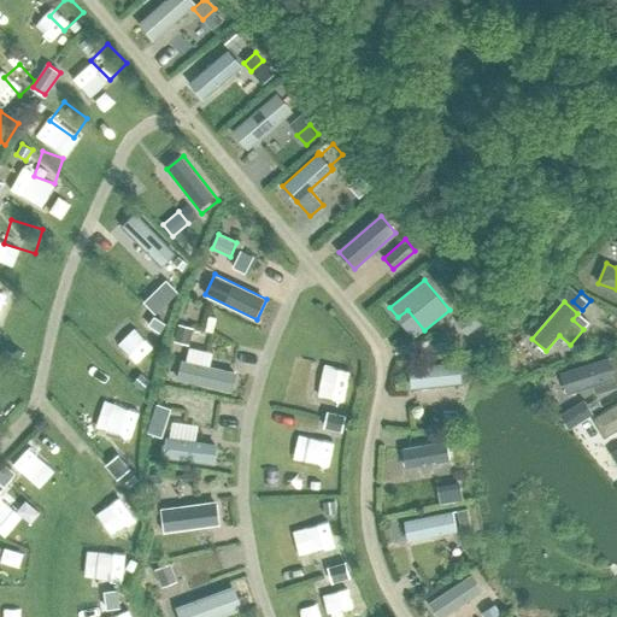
[(468,334),(481,324),(471,311),(458,321),(468,334)]
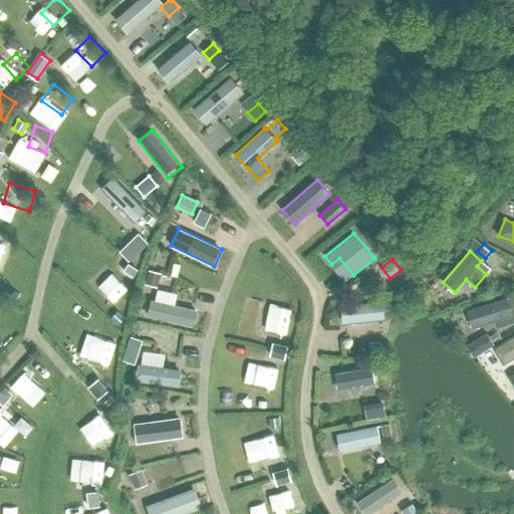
[(158,287),(161,273),(149,270),(146,284),(158,287)]
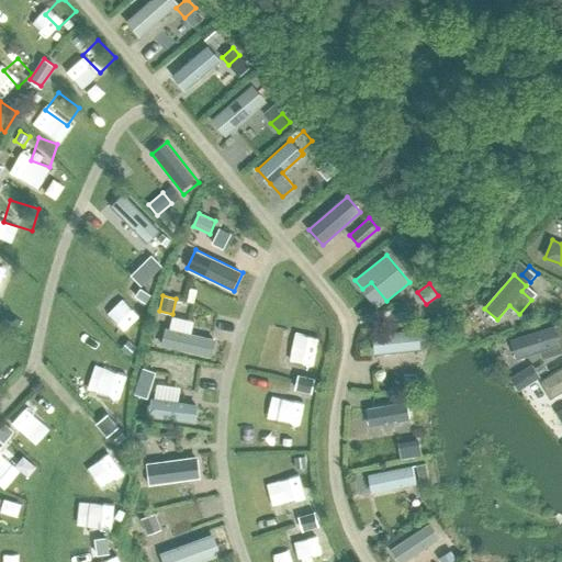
[(517,359),(539,351),(541,358),(561,351),(561,323),(554,326),(510,339),(517,359)]
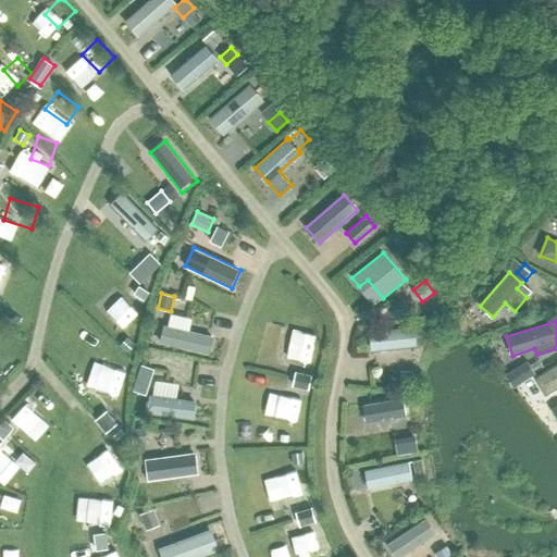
[(210,354),(214,337),(165,325),(161,343),(210,354)]
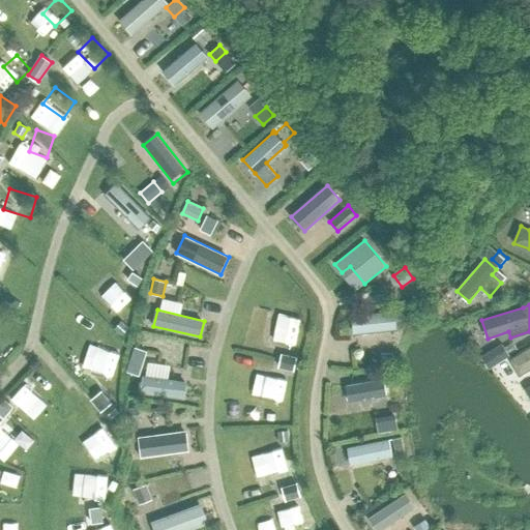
[(354,334),(398,329),(395,311),(352,316),(354,334)]
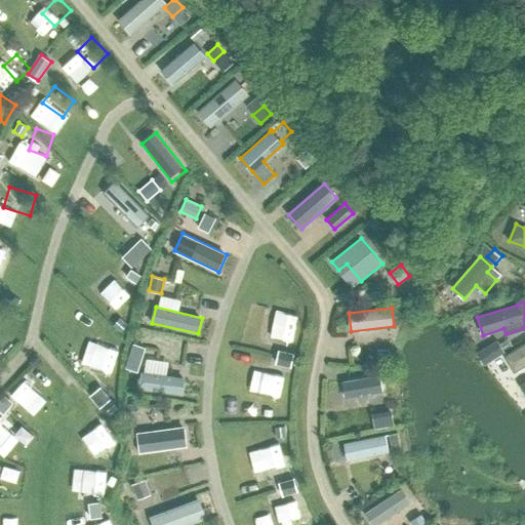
[(497,339),(490,344),(497,356),(505,352),(497,339)]
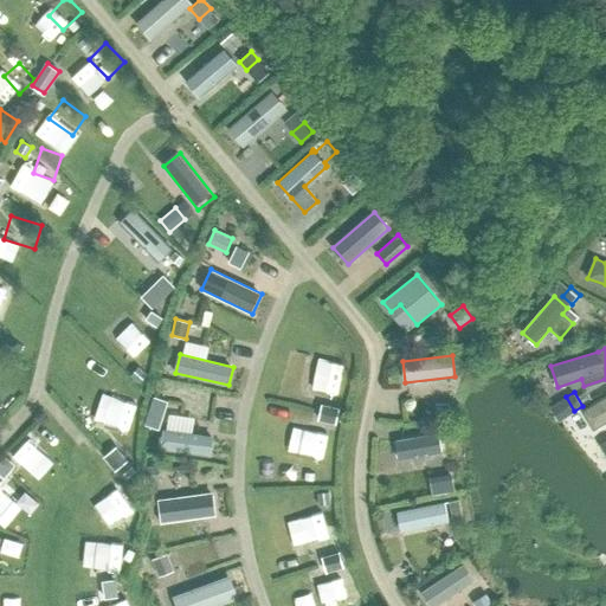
[(605,397),(582,411),(594,430),(605,421),(605,397)]
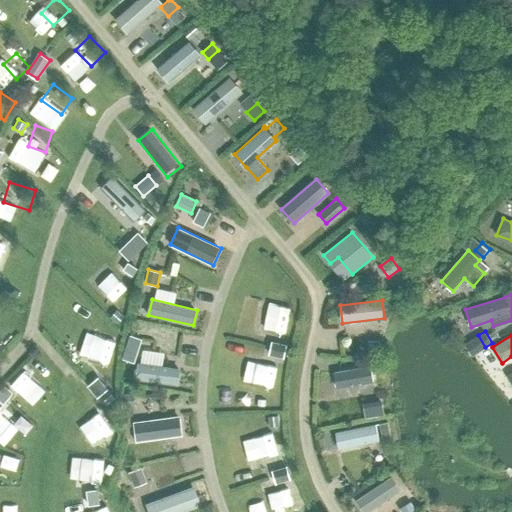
[(380,354),(380,342),(368,341),(368,354),(380,354)]
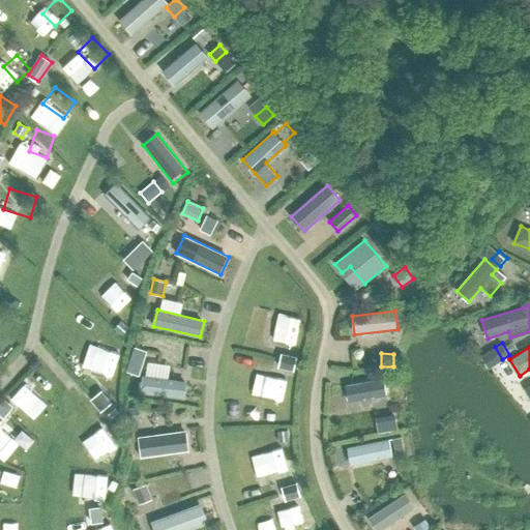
[(292,371),(294,357),(280,354),(276,366),(292,371)]
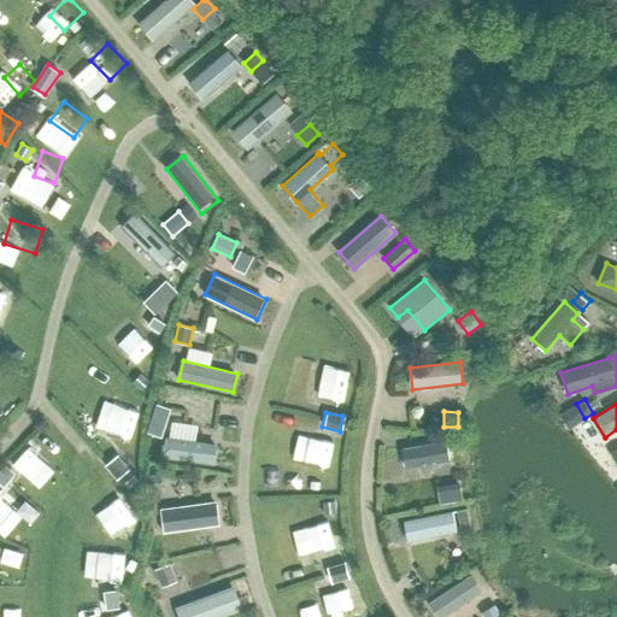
[(215,464),(217,445),(166,439),(164,458),(215,464)]
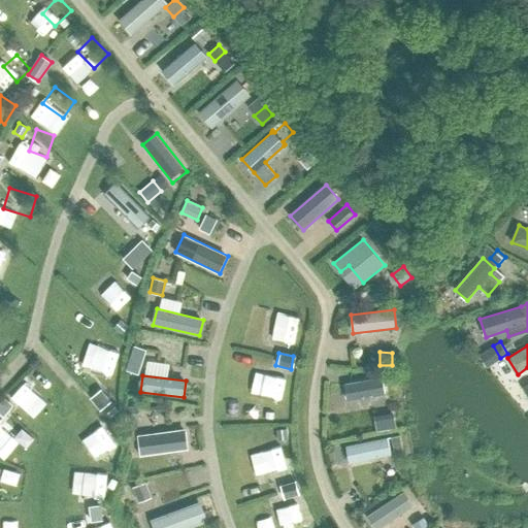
[(348,401),(386,394),(383,377),(344,384),(348,401)]
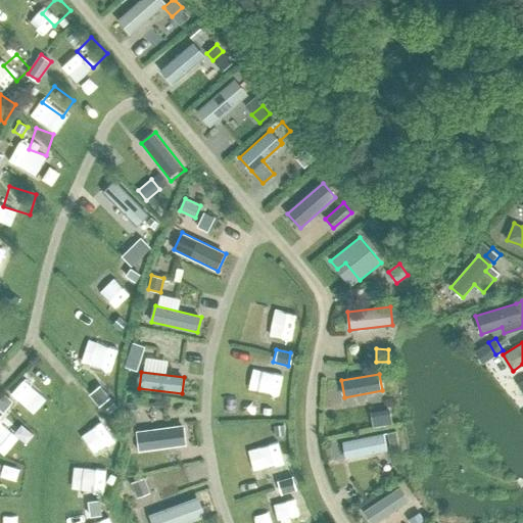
[(109,396),(99,385),(89,394),(98,406),(109,396)]
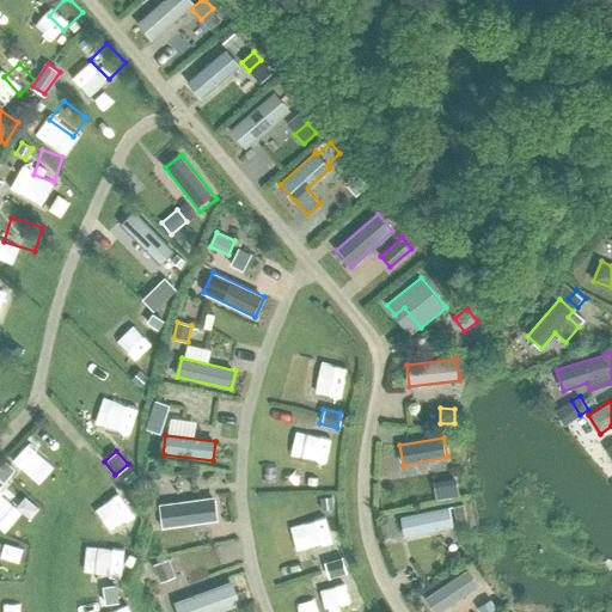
[(151,487),(161,485),(160,470),(148,471),(151,487)]
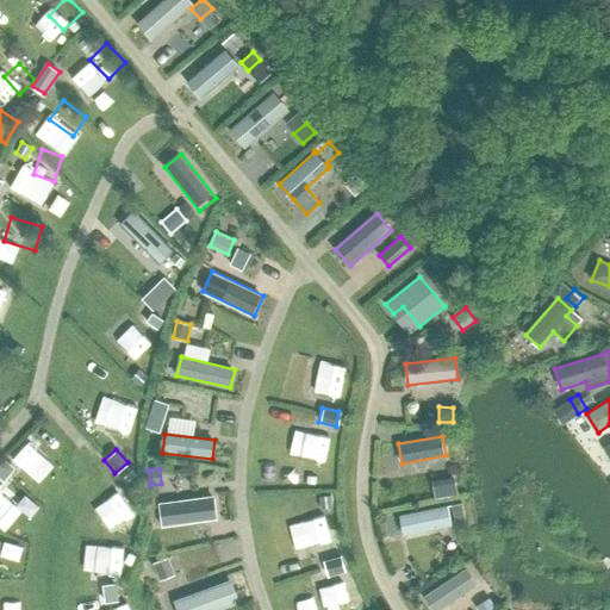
[(163,526),(218,518),(215,496),(160,503),(163,526)]
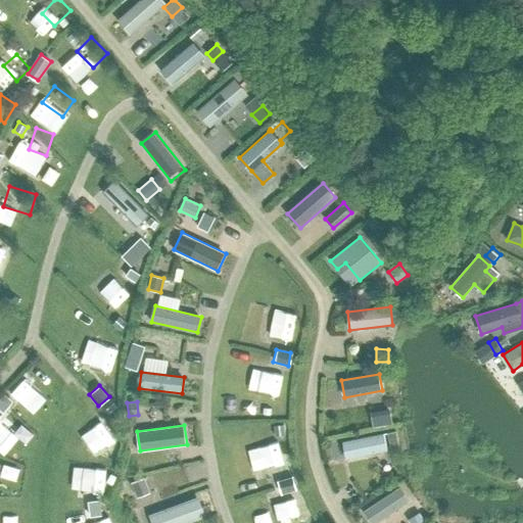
[(391,448),(399,447),(396,432),(388,433),(391,448)]
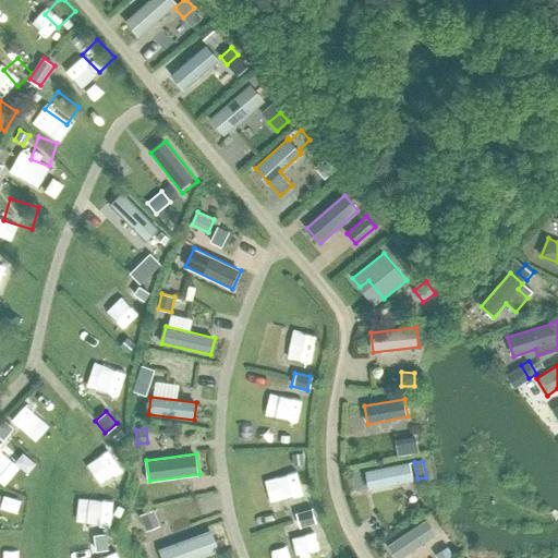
[(316,463),(294,468),(299,492),(320,488),(316,463)]
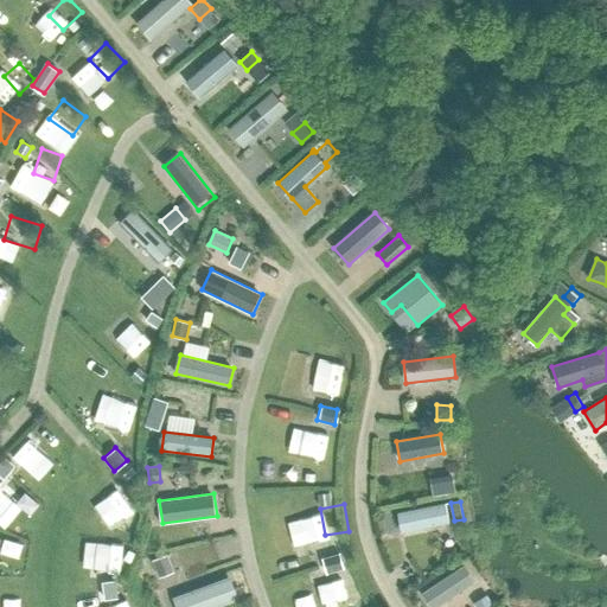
[(402,531),(451,522),(447,504),(398,513),(402,531)]
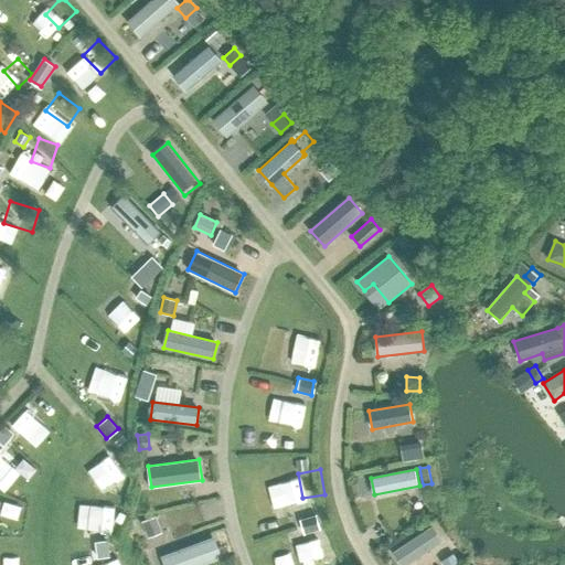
[(304,534),(318,529),(313,515),(299,521),(304,534)]
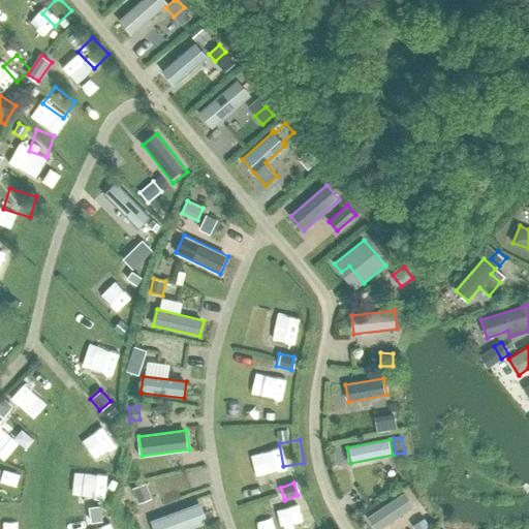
[(131,498),(143,496),(141,484),(129,486),(131,498)]
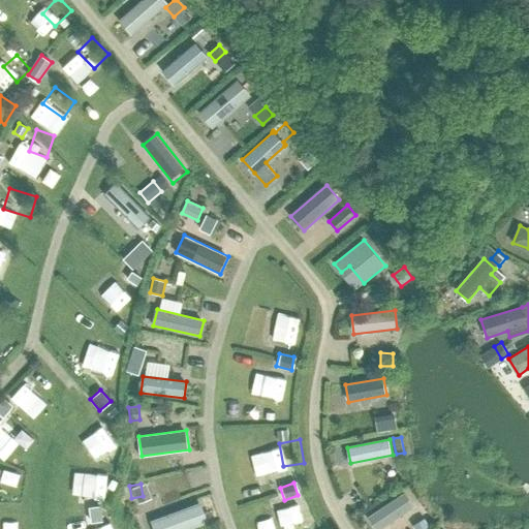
[(293,497),(300,515),(319,508),(313,491),(293,497)]
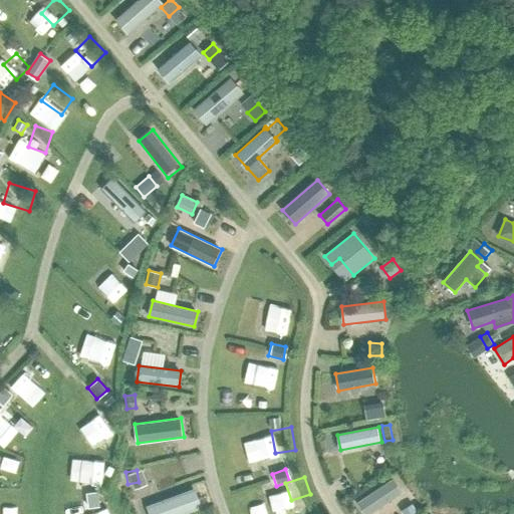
[(364,513),(368,513),(403,492),(394,479),(357,503),(364,513)]
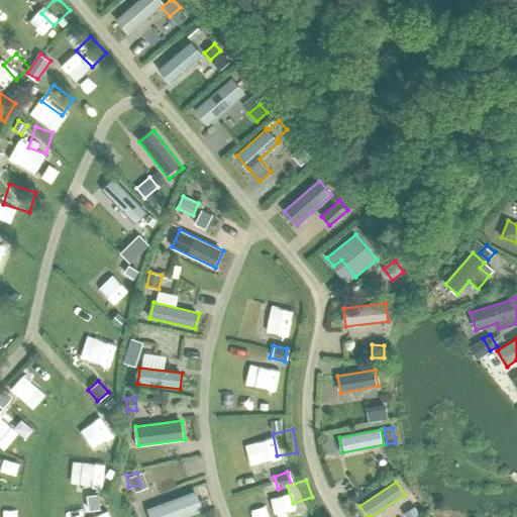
[(196,491),(147,509),(149,516),(182,516),(203,510),(196,491)]
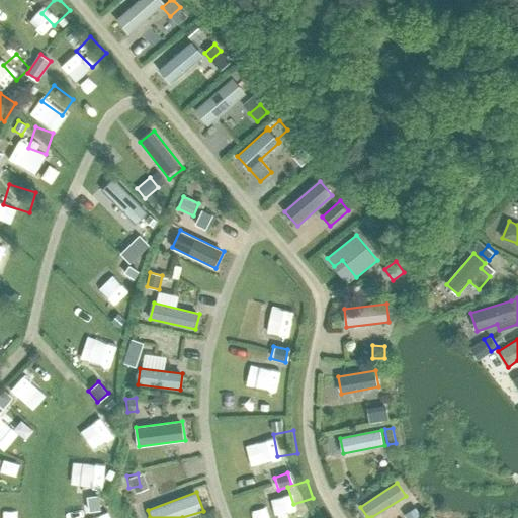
[(406,517),(416,517),(421,515),(416,508),(405,515),(406,517)]
